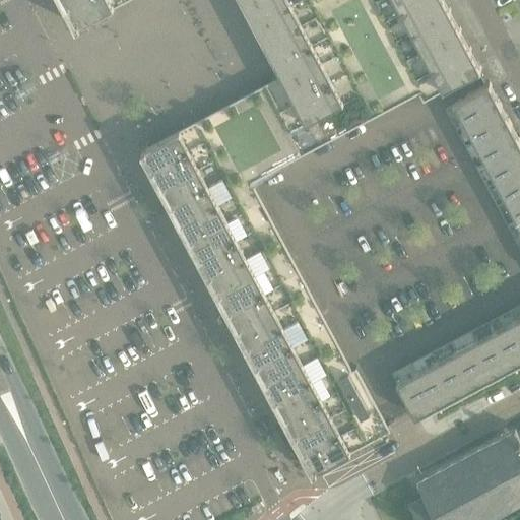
[(50,0),(70,38),(114,14),(140,0),(237,0),(278,78),(177,131),(137,152),(309,477),(343,460),(350,456),(391,435),(359,374),(353,377),(252,184),(419,96),(425,104),(442,94),(477,76),(438,0),(50,0)]
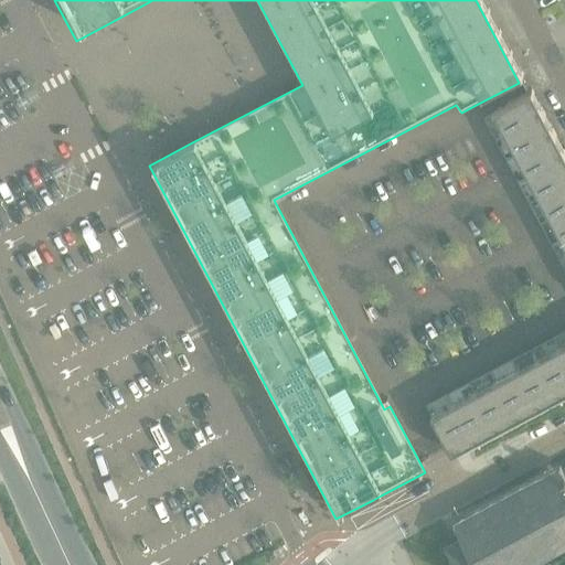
[(544,113),(533,91),(494,110),(507,132),(544,113)]
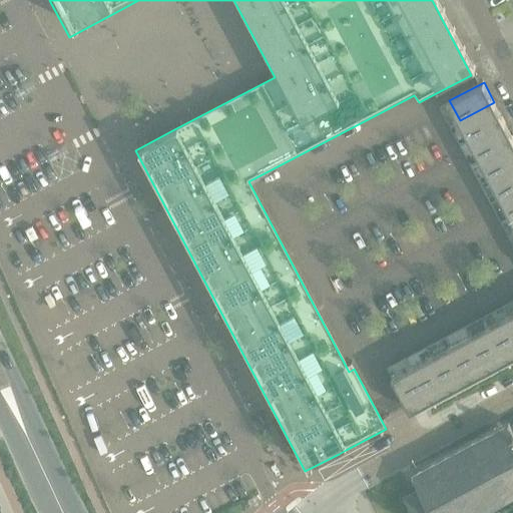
[(505,121),(494,102),(460,120),(470,139),(505,121)]
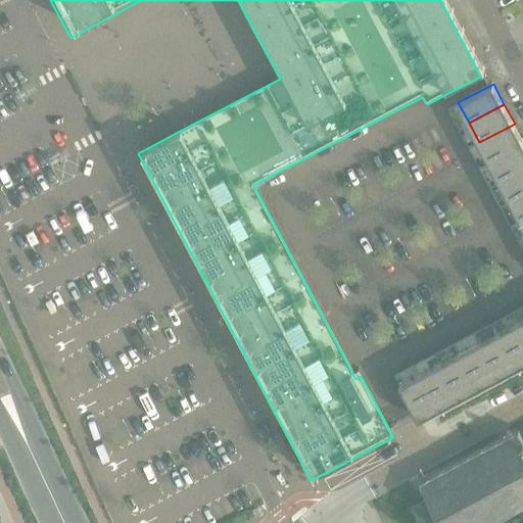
[(522,144),(522,139),(515,124),(479,142),(489,161),(522,144)]
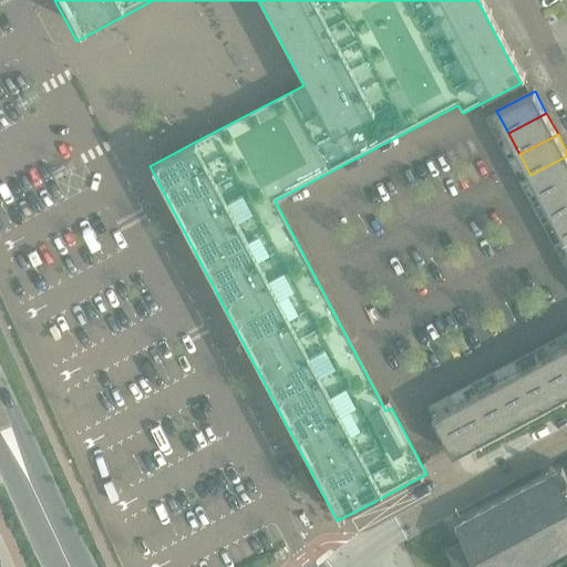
[(566,183),(566,156),(531,175),(542,197),(566,183)]
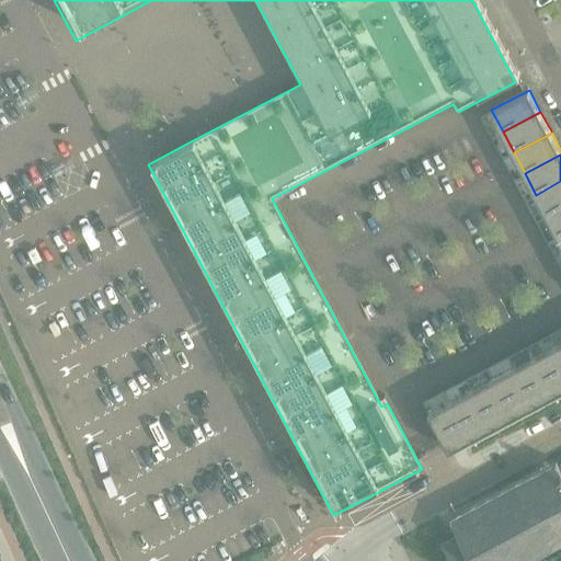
[(560,208),(560,181),(536,195),(548,216),(560,208)]
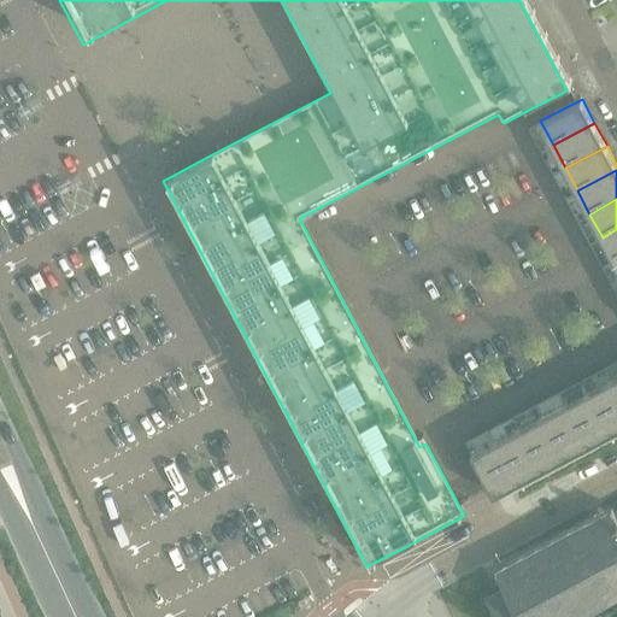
[(616,258),(616,229),(603,238),(615,260),(616,258)]
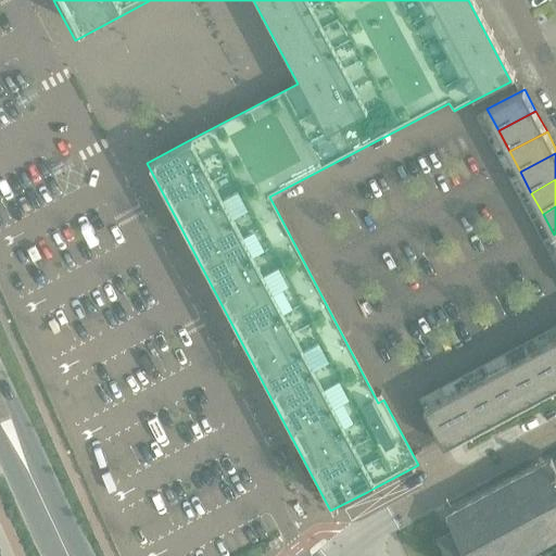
[(555,351),(551,341),(530,352),(550,390),(555,386),(555,351)]
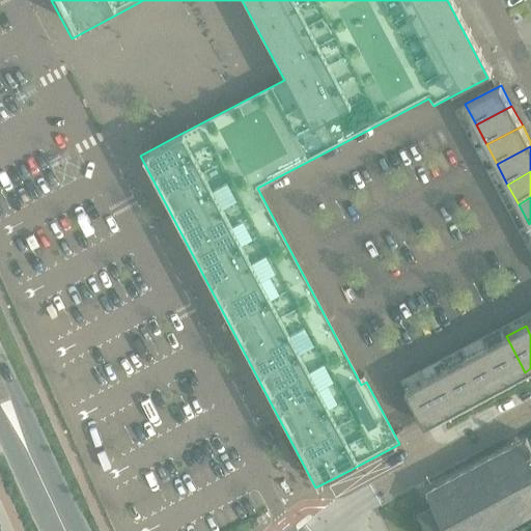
[(506,336),(486,346),(505,383),(525,372),(506,336)]
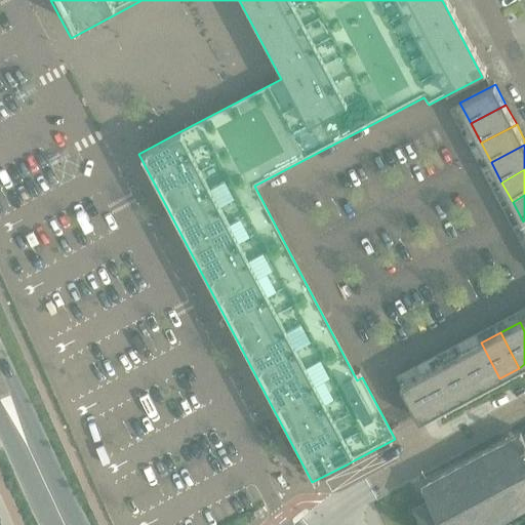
[(481,342),(461,353),(480,389),(499,378),(481,342)]
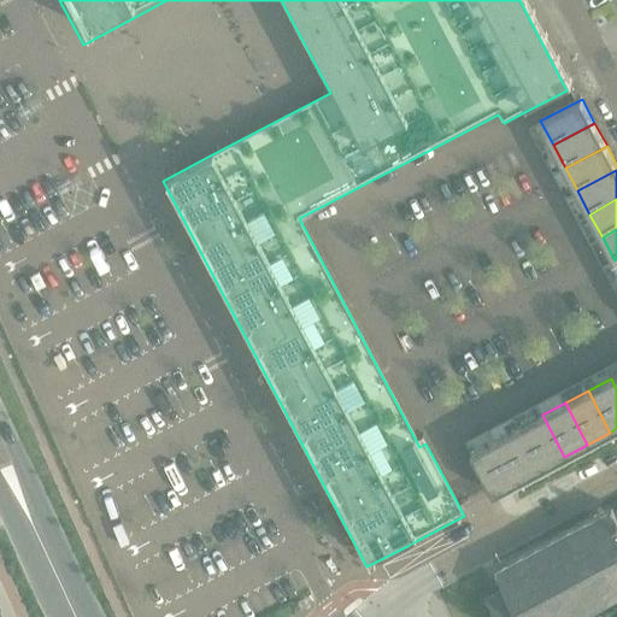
[(542,415),(519,427),(541,469),(564,457),(542,415)]
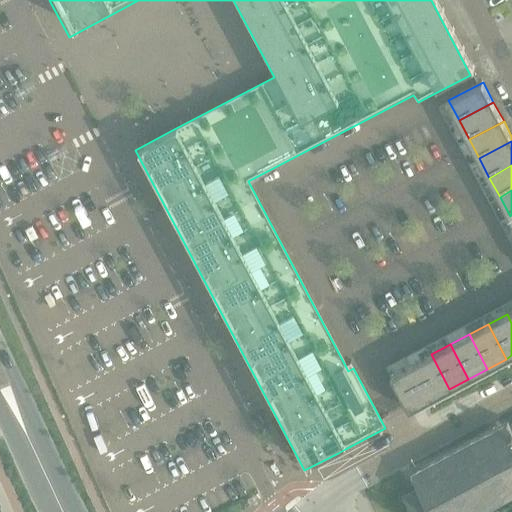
[(431,354),(412,365),(430,399),(449,389),(431,354)]
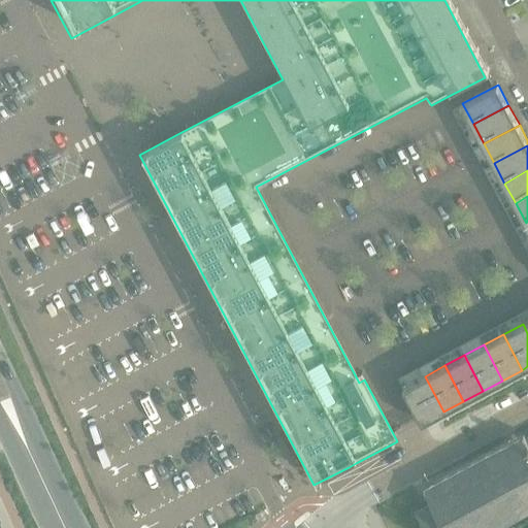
[(403,387),(423,423),(443,411),(425,376),(403,387)]
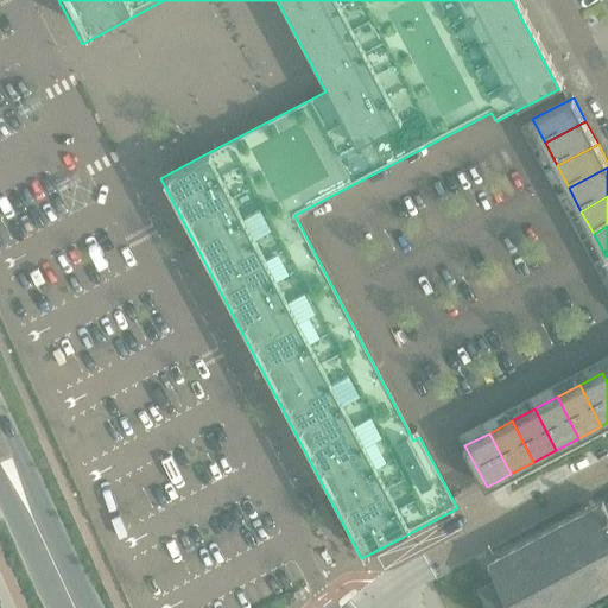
[(607,502),(607,505),(603,499),(488,561),(494,570),(485,578),(487,582),(480,586),(491,607),(565,607),(607,586),(607,502)]
